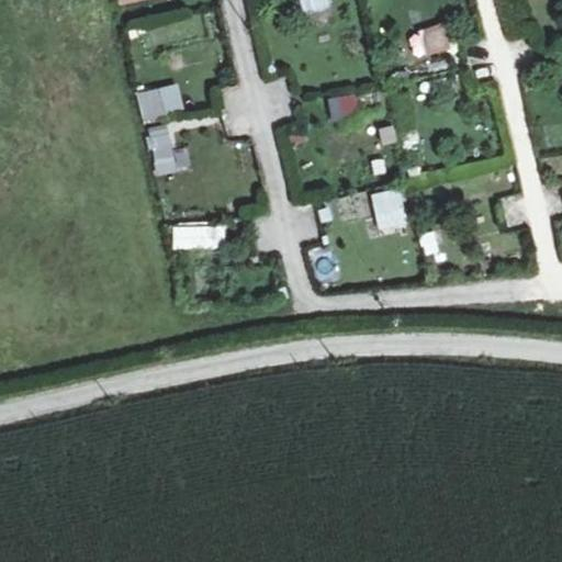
[(298,0),(300,12),(327,9),(325,0),(298,0)]
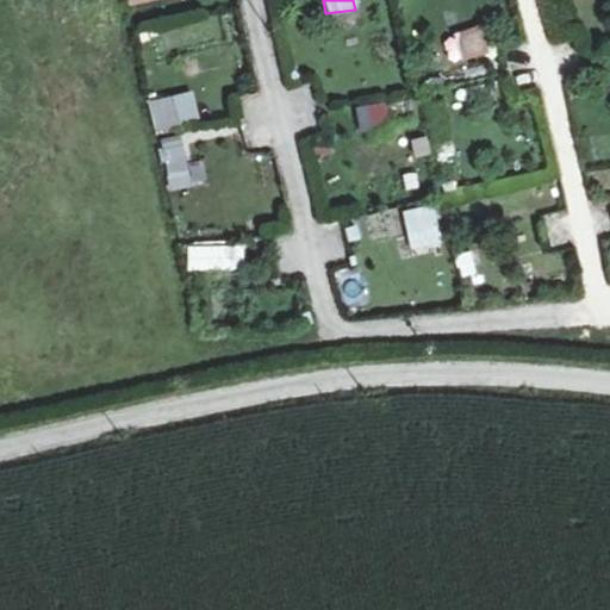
[(175,94),(149,97),(151,128),(178,126),(175,94)]
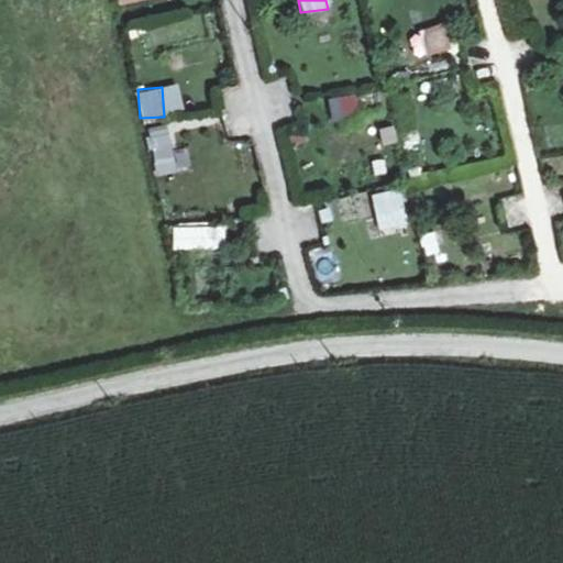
[(331,119),(357,114),(353,92),(327,98),(331,119)]
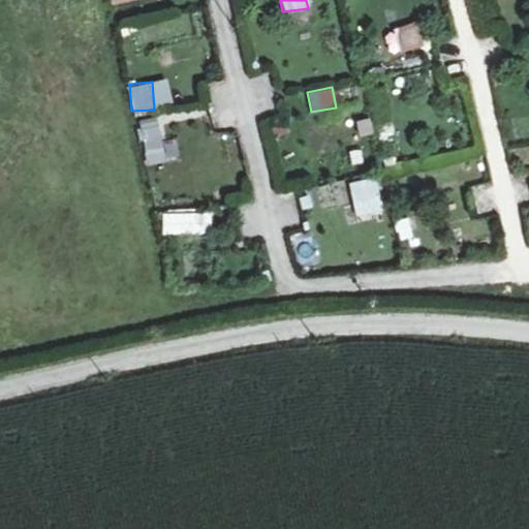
[(138,119),(144,163),(163,161),(158,117),(138,119)]
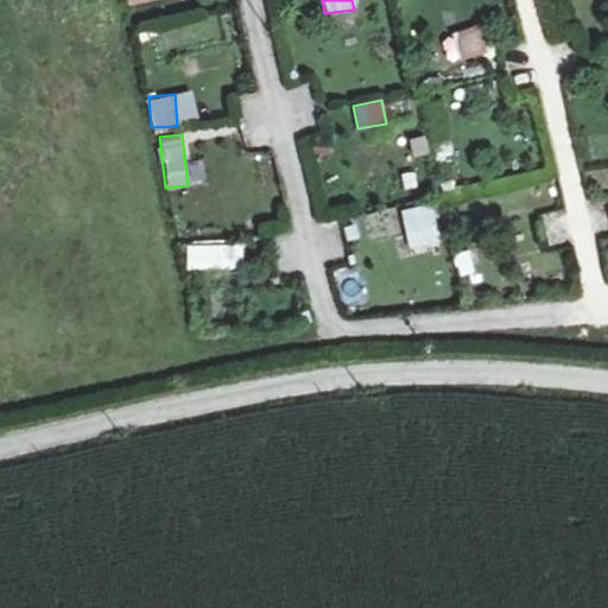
[(410,254),(442,245),(429,201),(397,210),(410,254)]
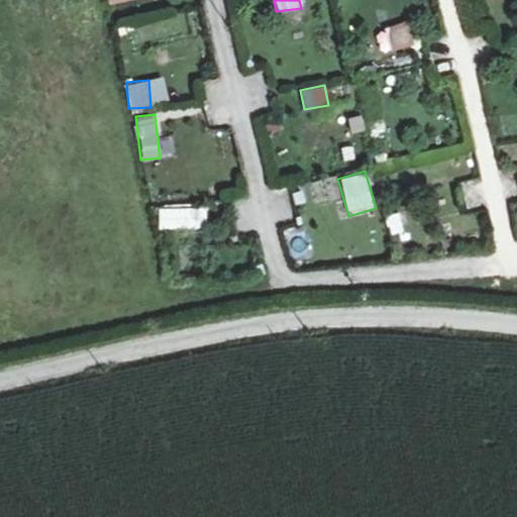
[(156,206),(158,228),(205,225),(204,204),(156,206)]
